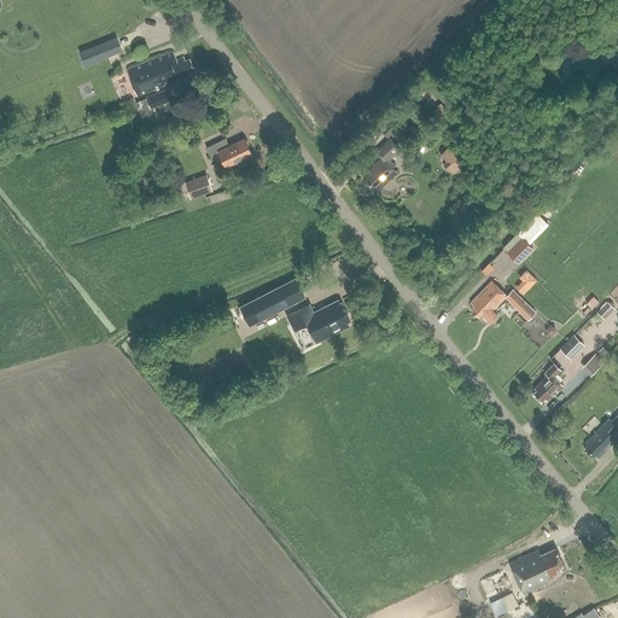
[(85,68),(122,52),(116,38),(79,53),(85,68)]
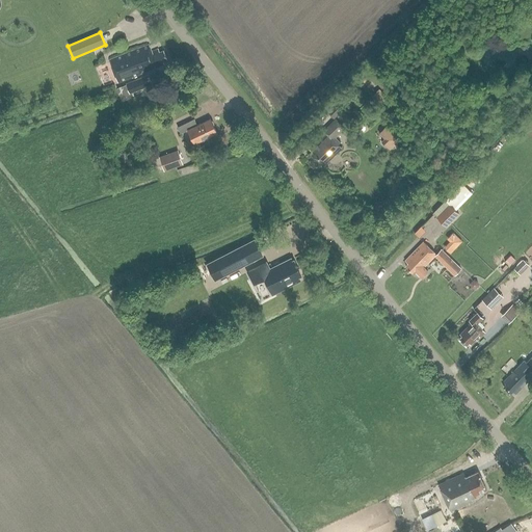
[(167,60),(163,51),(159,52),(158,49),(152,52),(149,45),(109,60),(117,83),(164,65),(163,62),(167,60)]
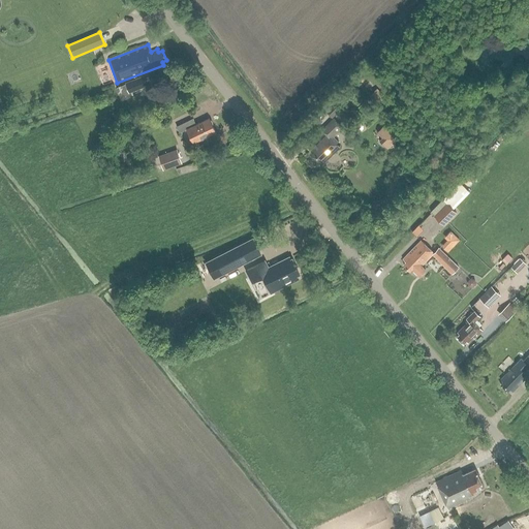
[(382,64),(372,73),(382,85),(393,74),(382,64)]
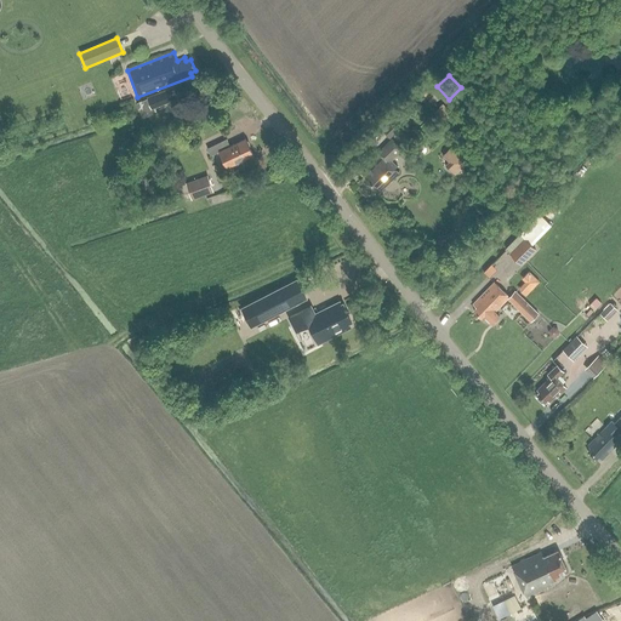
[(118,86),(121,97),(130,95),(126,83),(118,86)]
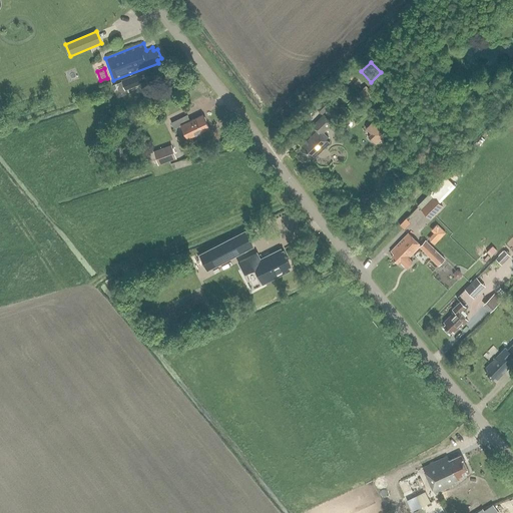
[(143,72),(121,81),(124,90),(147,81),(143,72)]
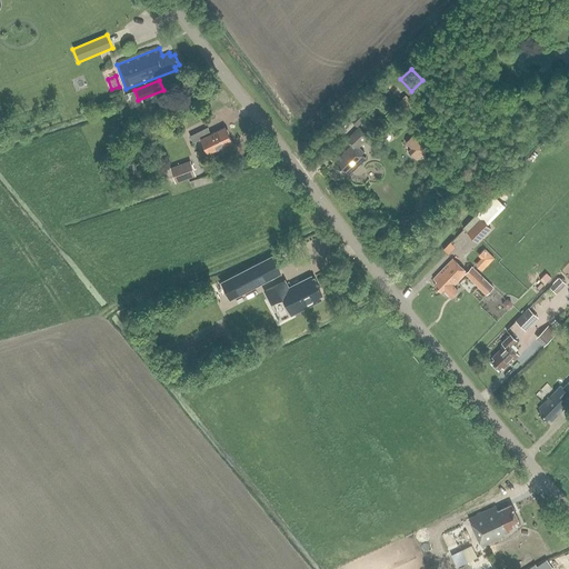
[(388,91),(386,92),(397,103),(398,101),(388,91)]
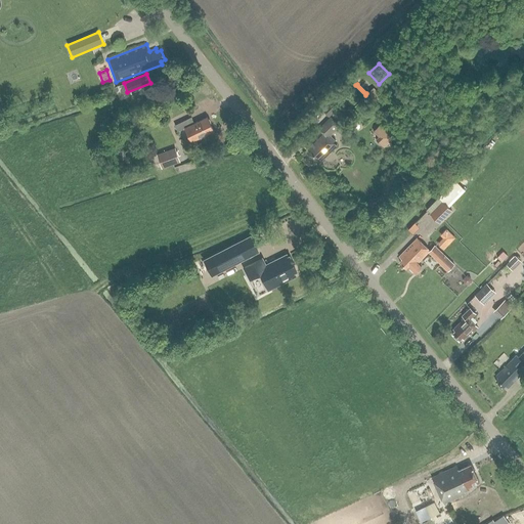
[(375,88),(366,95),(375,104),(383,96),(375,88)]
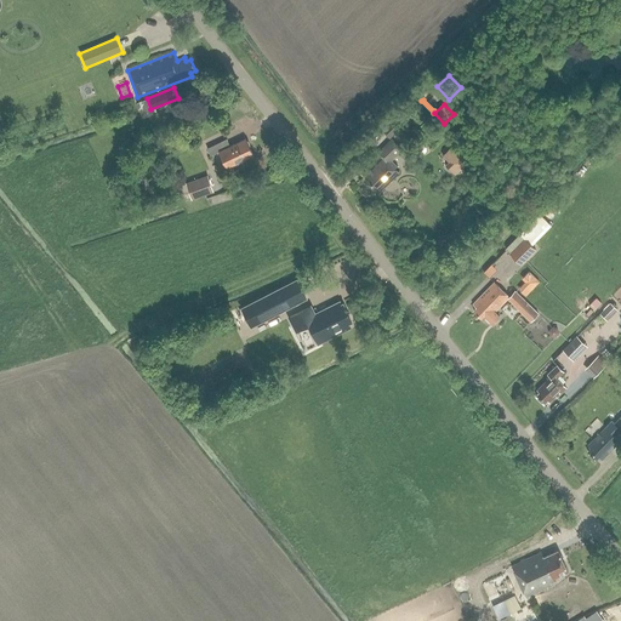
[(393,120),(383,131),(392,138),(402,129),(393,120)]
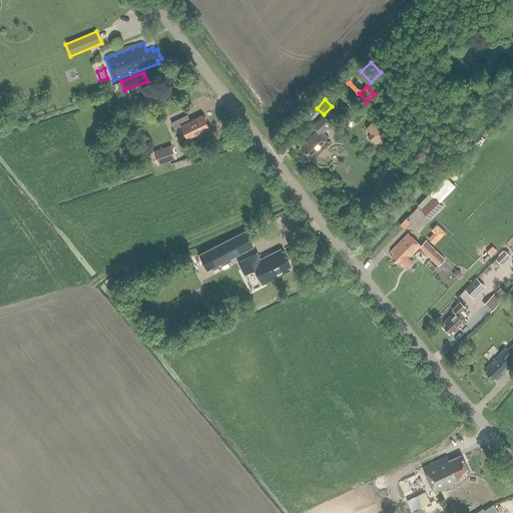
[(202,115),(189,121),(187,115),(185,115),(185,116),(170,123),(173,129),(180,125),(187,139),(209,128),(205,121),(206,120),(204,117),(203,116),(202,115)]
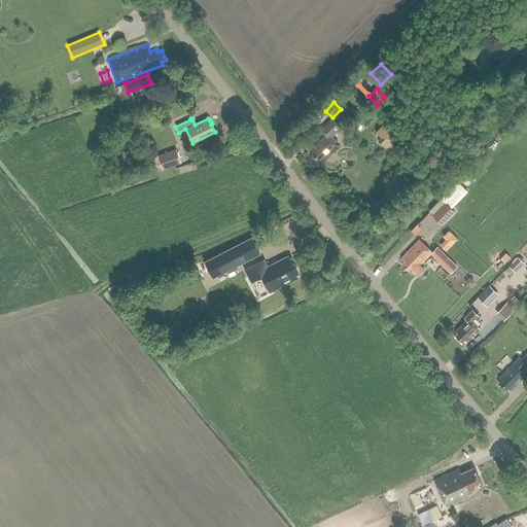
[(339,147),(335,143),(338,140),(332,135),(340,127),(332,118),(320,130),(325,135),(311,149),(313,152),(311,154),(317,162),(320,160),(323,163),(339,147)]
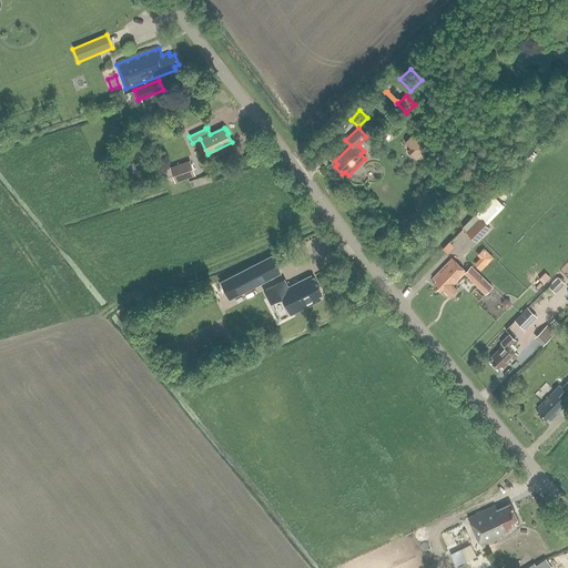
[(422,143),(413,151),(411,154),(416,161),(428,149),(422,143)]
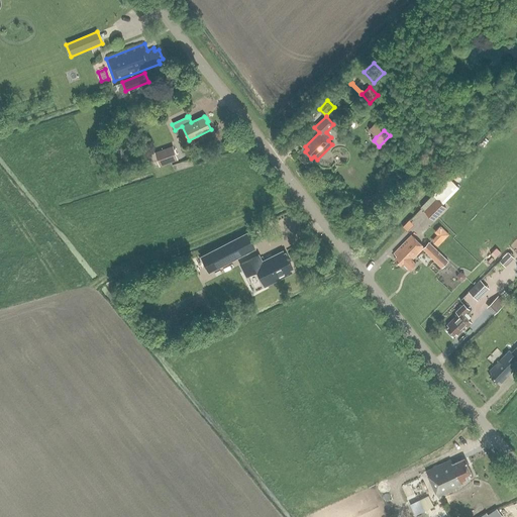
[(120,162),(114,147),(108,150),(115,165),(112,166),(115,173),(124,168),(121,161),(120,162)]
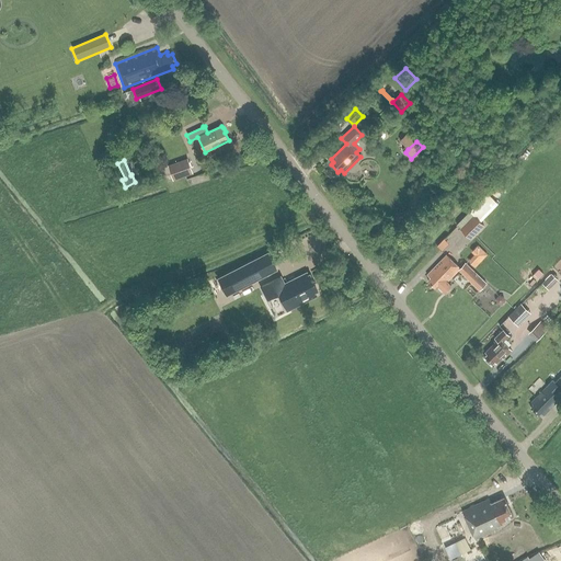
[(186,160),(169,167),(173,179),(192,172),(186,160)]
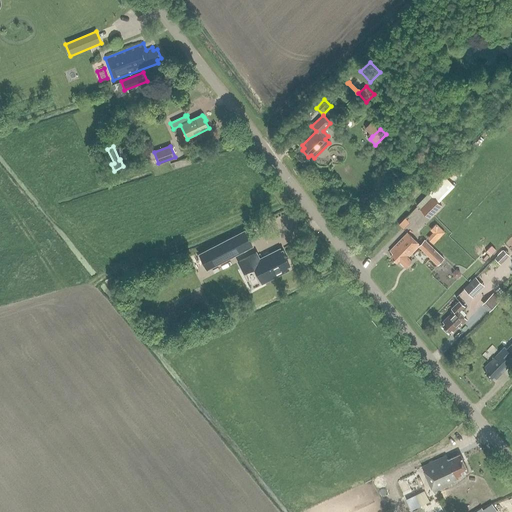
[(445,177),(441,180),(417,205),(430,219),(443,206),(438,202),(454,186),(445,177)]
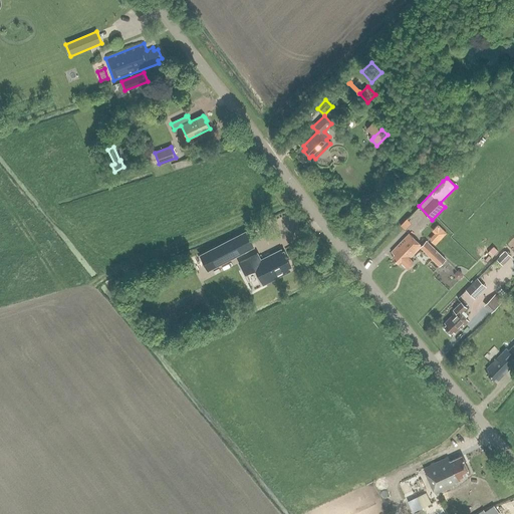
[(436,246),(447,233),(438,225),(432,231),(435,234),(429,240),(436,246)]
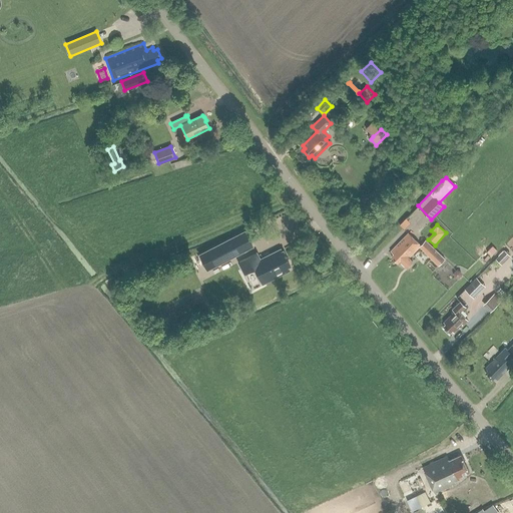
[(208,272),(253,248),(244,232),(199,255),(208,272)]
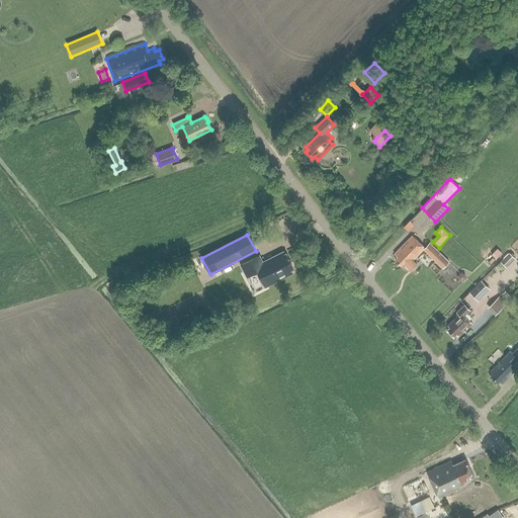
[(404,264),(409,269),(411,270),(412,269),(414,269),(416,266),(416,265),(417,264),(413,260),(424,248),(412,236),(395,254),(397,257),(395,259),(402,266),(404,264)]
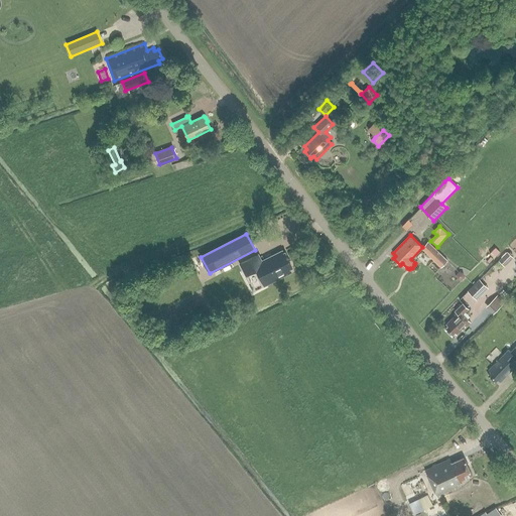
[(421,249),(441,268),(447,261),(428,242),(421,249)]
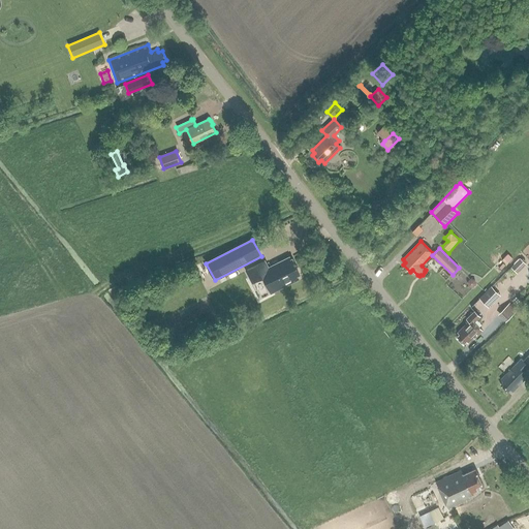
[(502,260),(507,265),(512,258),(508,254),(502,260)]
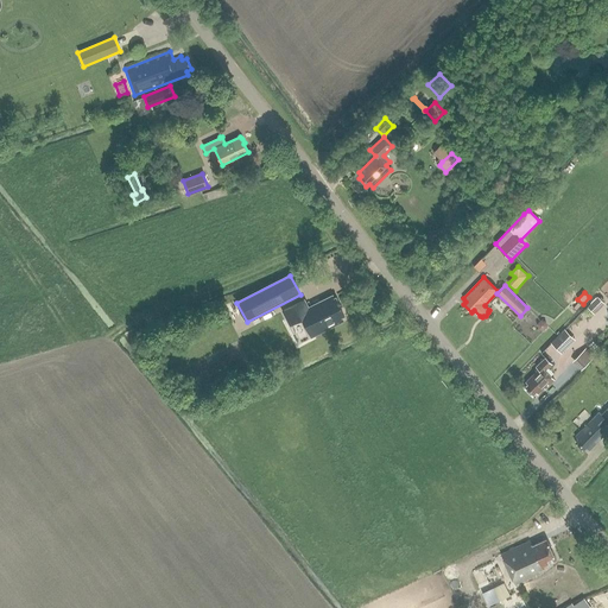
[(599,297),(589,308),(596,314),(606,304),(599,297)]
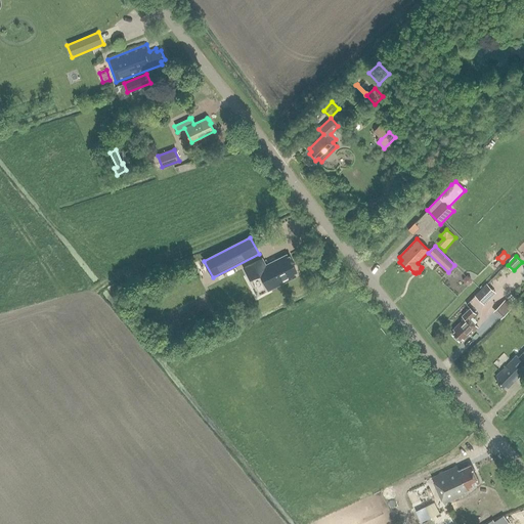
[(286,257),(267,266),(262,258),(243,268),(250,279),(260,273),(267,290),(282,281),(294,275),(292,272),(295,270),(289,259),(288,259),(286,257)]
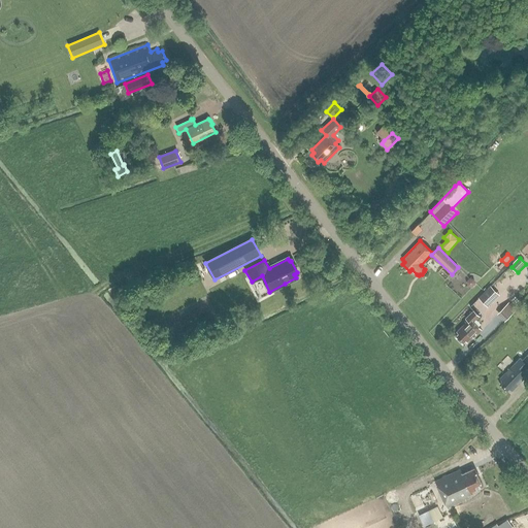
[(488,307),(500,295),(490,286),(479,298),(488,307)]
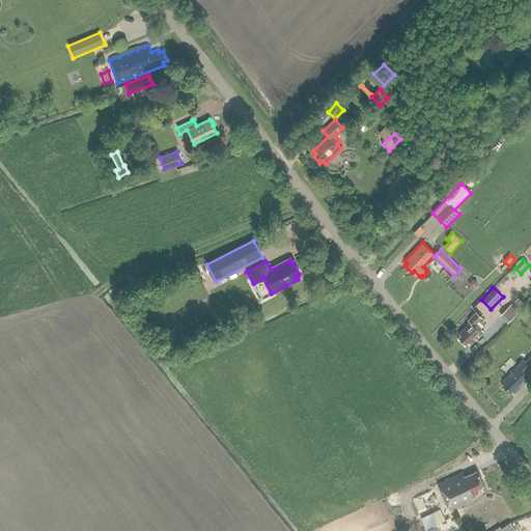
[(499,313),(506,322),(521,309),(512,301),(499,313)]
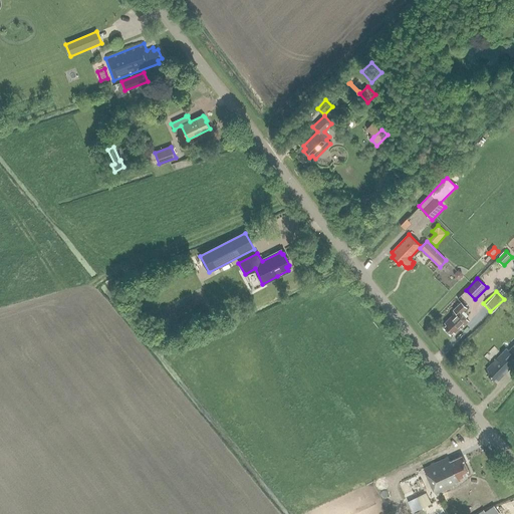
[(461,302),(461,303),(453,310),(454,311),(453,313),(454,314),(445,323),(446,325),(444,327),(450,334),(453,331),(454,333),(460,328),(461,329),(469,321),(461,313),(467,307),(461,302)]
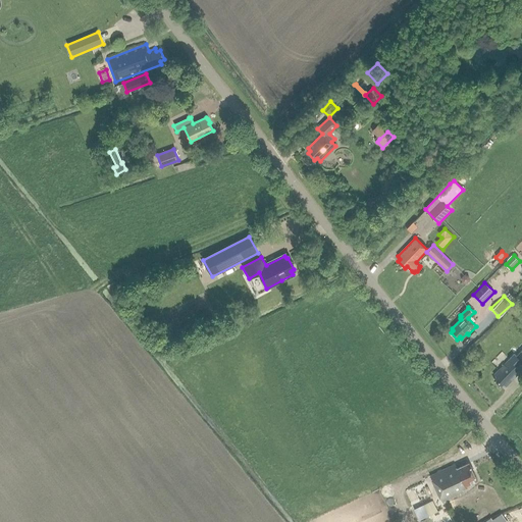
[(166,329),(160,332),(166,342),(173,336),(170,332),(167,328),(166,329)]
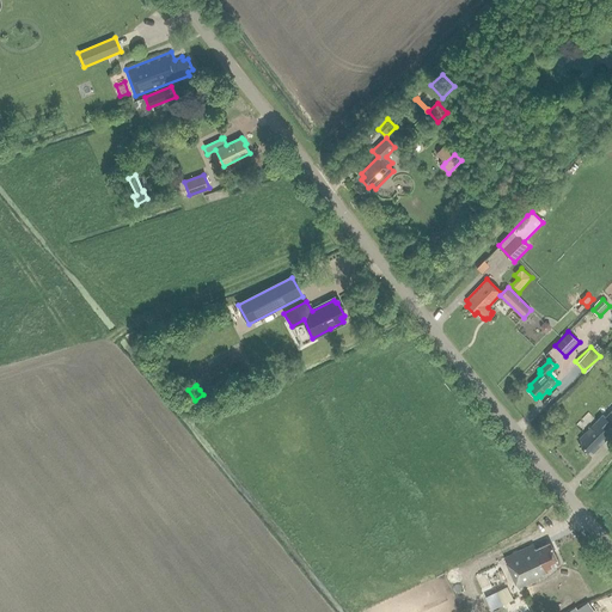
[(610,434),(611,430),(611,409),(605,417),(603,416),(579,440),(582,444),(579,446),(587,453),(589,451),(593,453),(611,435),(610,434)]
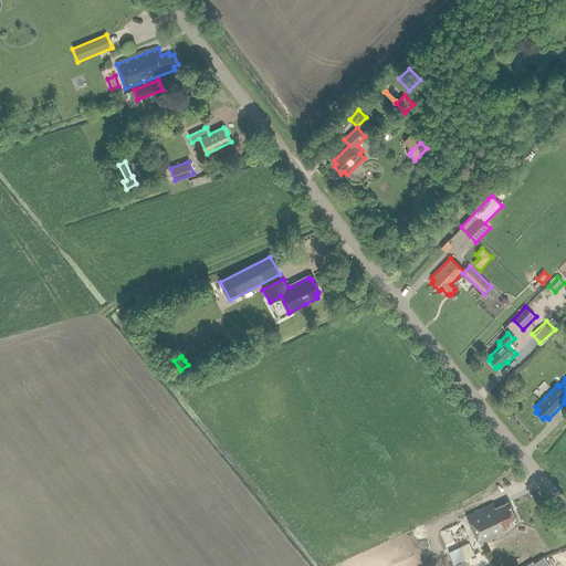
[(502,532),(507,528),(506,526),(517,521),(509,502),(495,509),(493,504),(467,516),(479,544),(503,533),(502,532)]
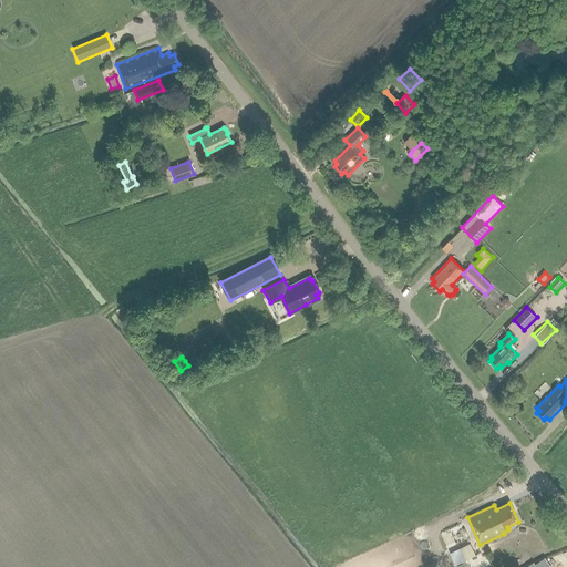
[(470,544),(461,548),(465,560),(475,556),(470,544)]
